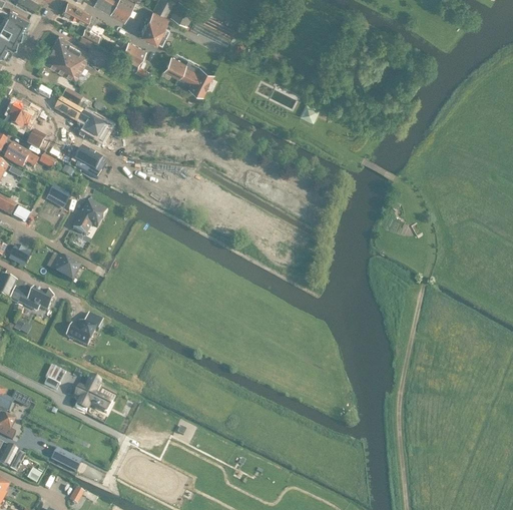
[(0,0),(0,51),(1,52),(7,55),(12,44),(13,44),(22,26),(31,9),(16,0),(0,0)]
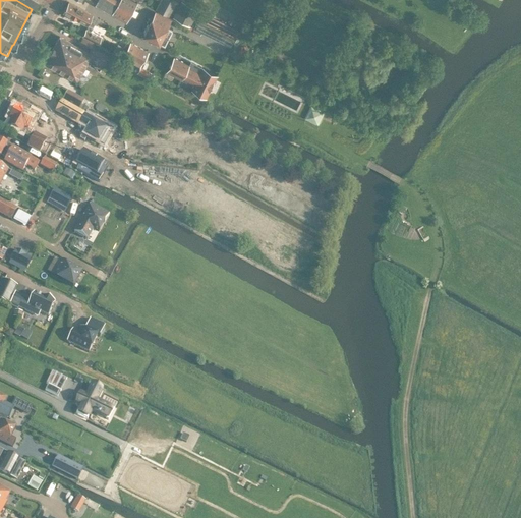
[(16,0),(32,9),(32,8),(37,0),(16,0)]
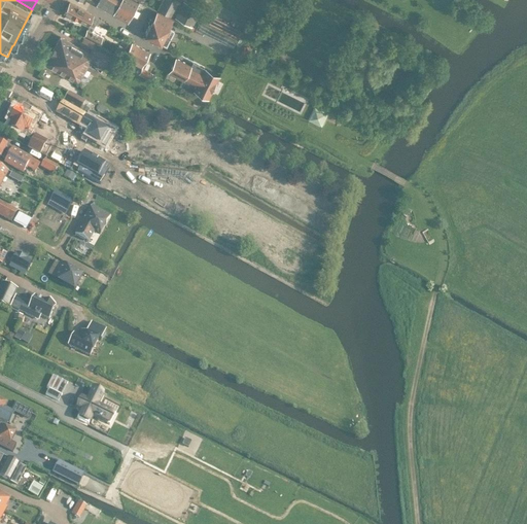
[(107,27),(109,23),(98,15),(93,12),(80,6),(69,0),(64,9),(89,23),(83,33),(99,41),(102,34),(92,29),(96,20),(107,27)]
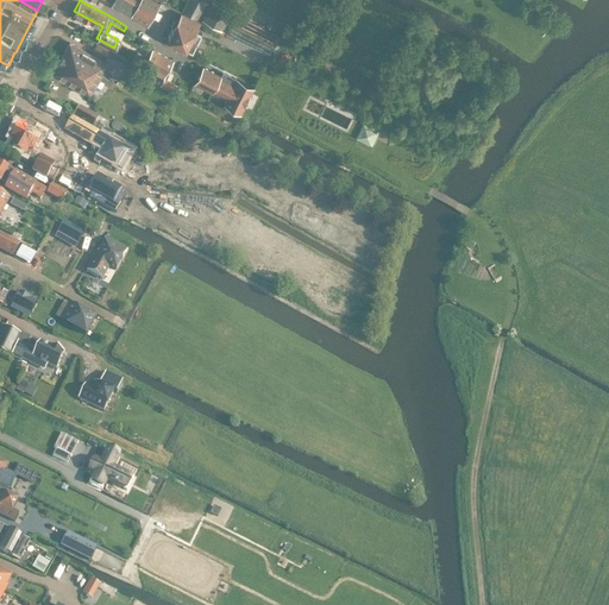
[(112,0),(111,1),(130,12),(136,0),(112,0)]
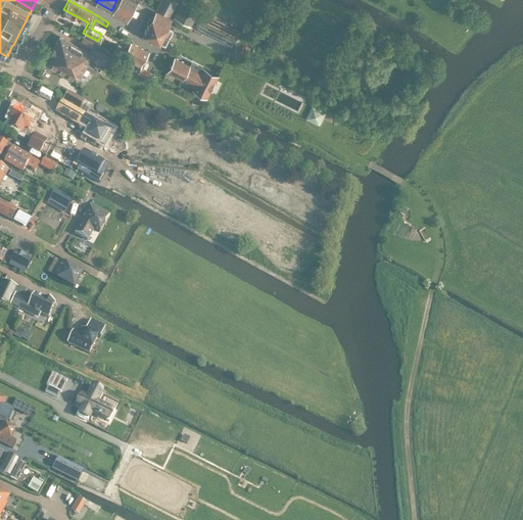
[(116,0),(111,10),(127,19),(137,0),(116,0)]
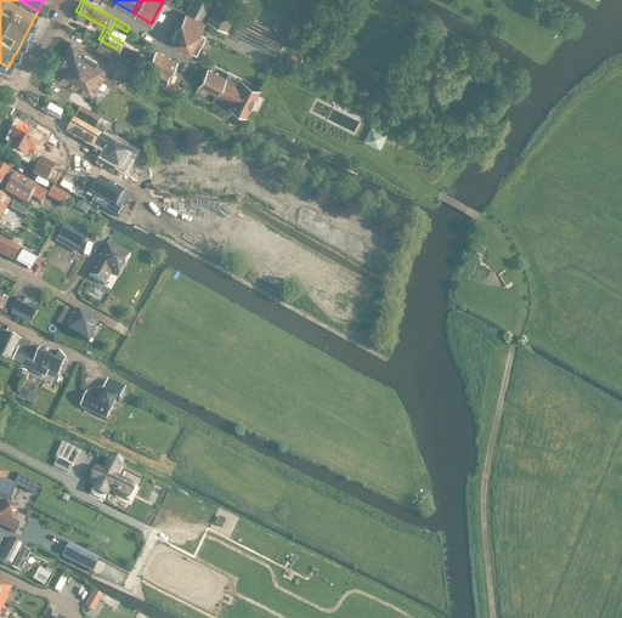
[(202,16),(209,0),(192,0),(187,10),(202,16)]
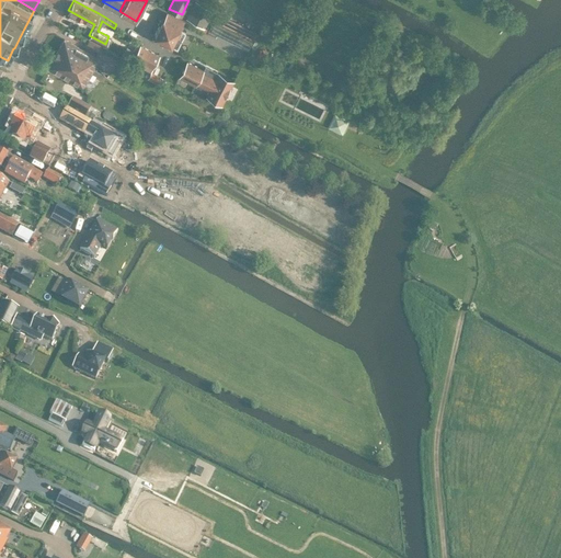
[(204,25),(212,11),(209,6),(197,0),(194,0),(186,15),(204,25)]
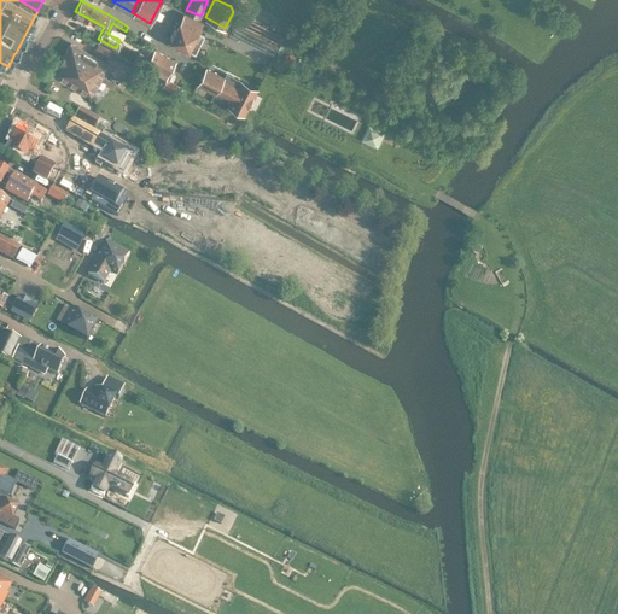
[(176,23),(169,37),(187,47),(202,18),(182,10),(180,16),(176,15),(174,22),(176,23)]
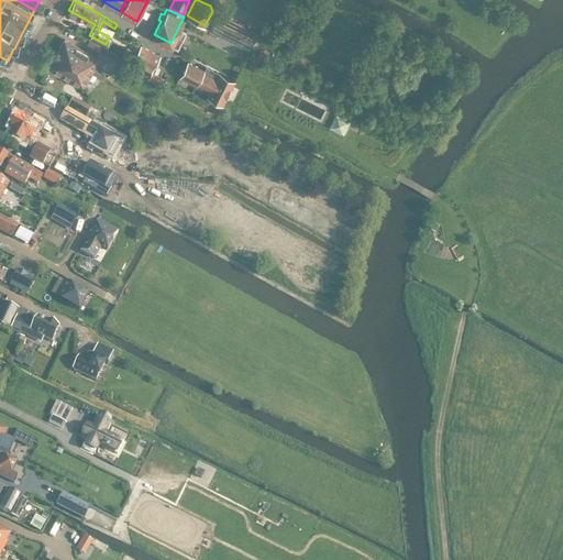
[(258,30),(216,9),(208,26),(249,47),(258,30)]
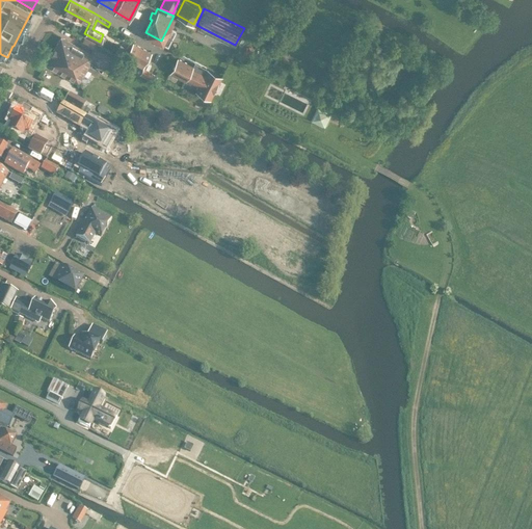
[(60,34),(54,46),(87,64),(88,61),(88,60),(92,52),(60,34)]
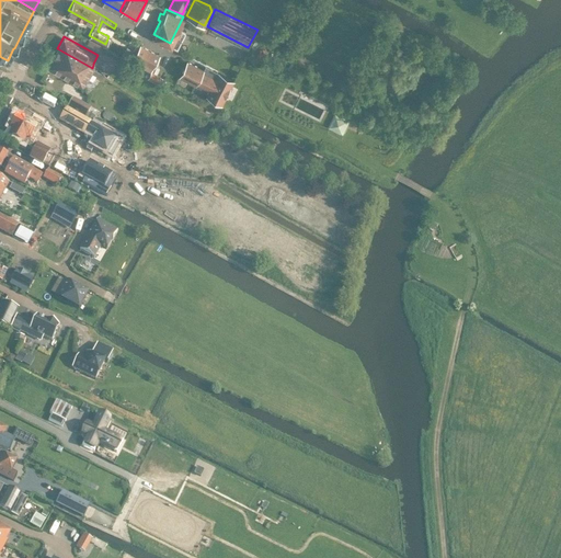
[(101,43),(89,36),(86,42),(98,49),(101,43)]
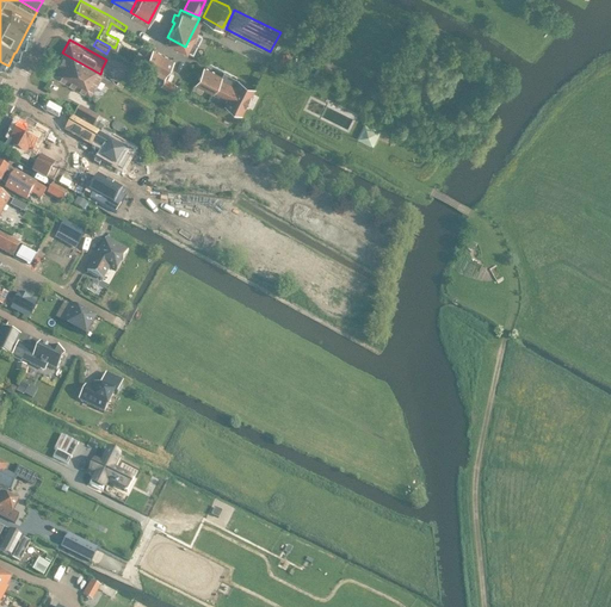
[(139,48),(133,57),(139,62),(144,53),(139,48)]
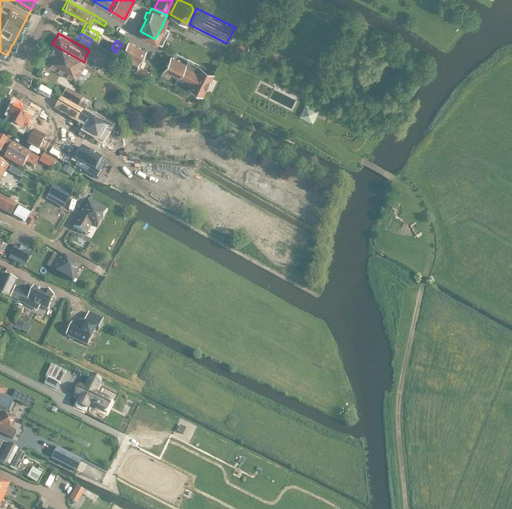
[(139,60),(145,49),(127,40),(122,50),(139,60)]
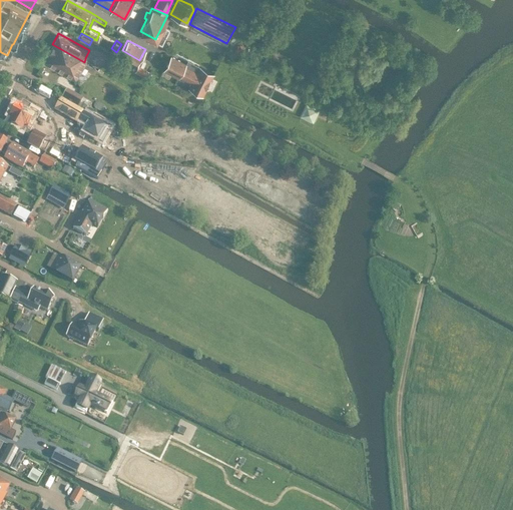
[(43,60),(75,78),(84,62),(52,44),(43,60)]
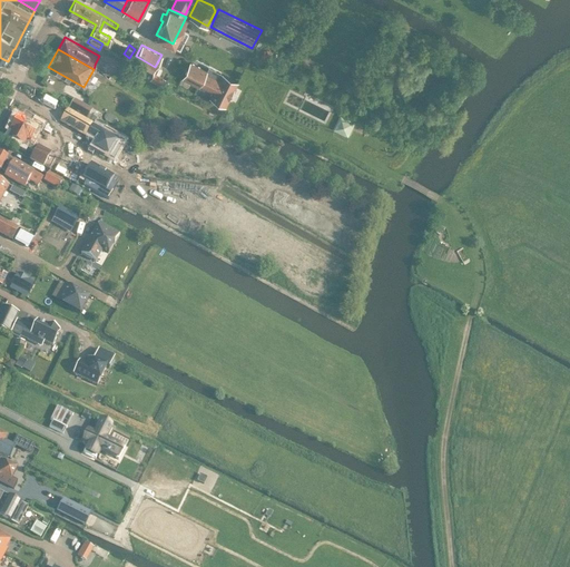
[(189,59),(182,75),(198,84),(199,81),(213,88),(209,95),(220,100),(226,104),(238,78),(233,76),(222,70),(218,76),(206,70),(207,68),(189,59)]
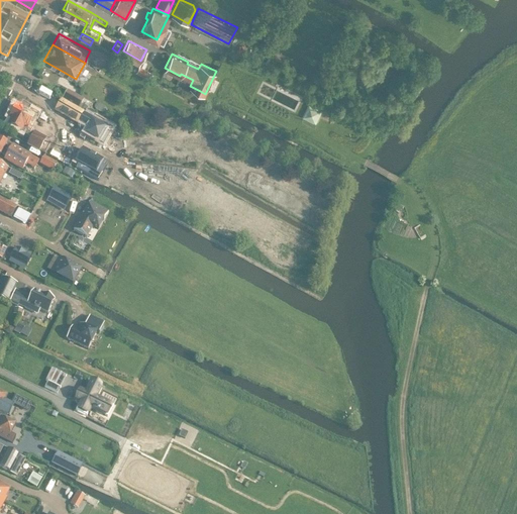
[(139,66),(136,72),(144,76),(147,70),(139,66)]
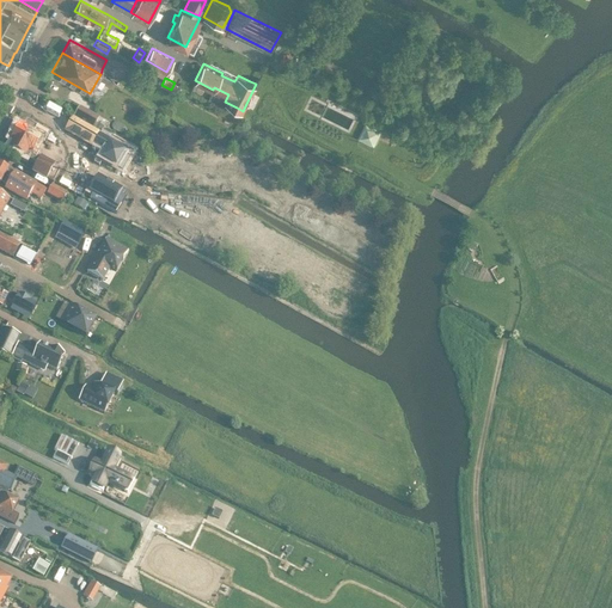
[(80,103),(74,114),(93,124),(99,114),(80,103)]
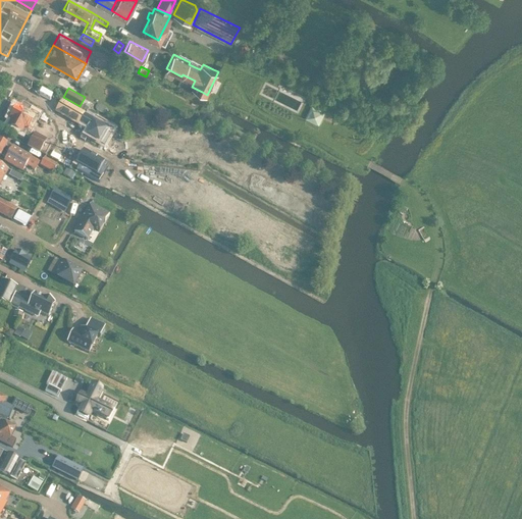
[(113,126),(90,113),(62,98),(56,108),(77,121),(79,120),(90,126),(86,133),(99,140),(104,143),(108,135),(113,126)]
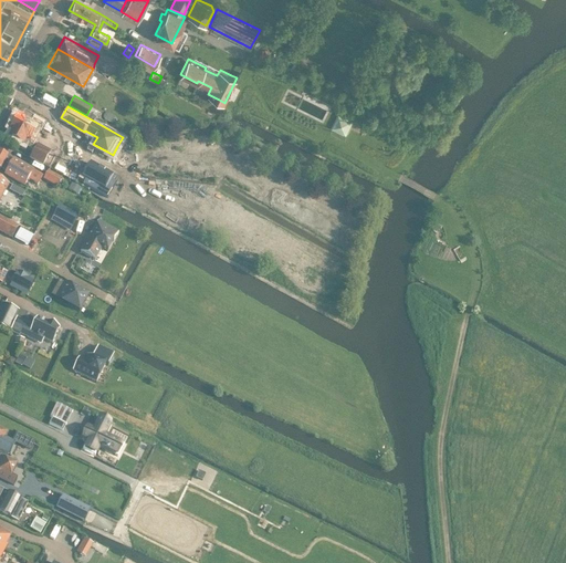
[(12,127),(9,134),(34,147),(30,155),(42,162),(50,149),(34,141),(45,118),(25,107),(21,115),(17,113),(10,126),(12,127)]
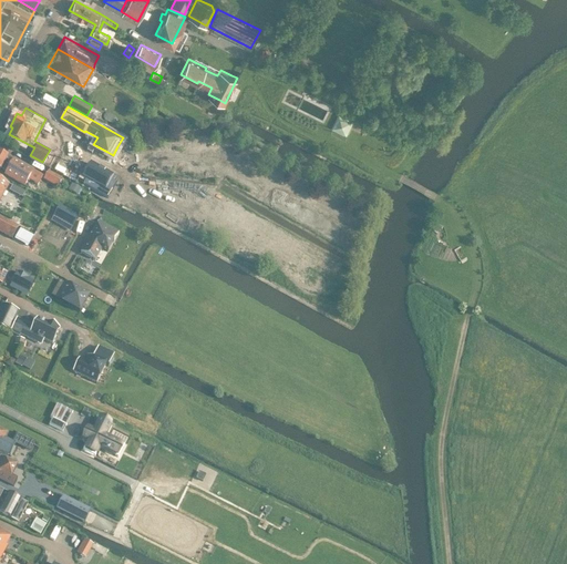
[(93,119),(95,113),(89,110),(86,115),(93,119)]
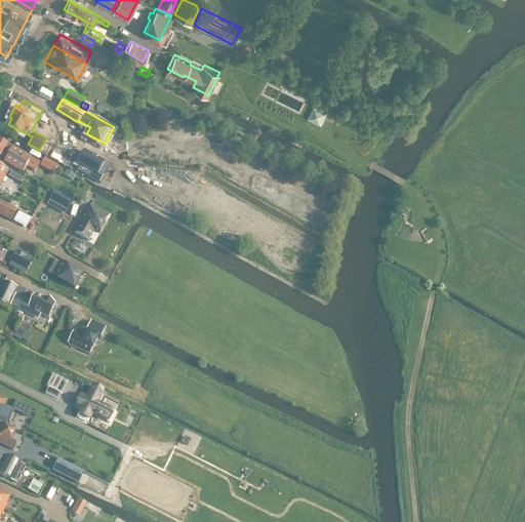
[(314,104),(308,117),(320,123),(327,110),(314,104)]
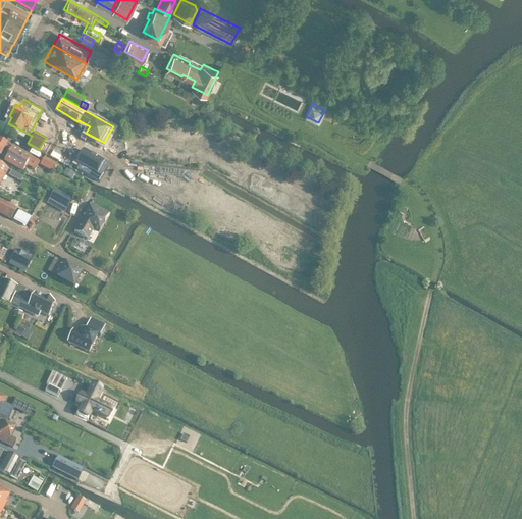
[(6,155),(12,145),(7,142),(7,141),(0,137),(0,153),(1,152),(6,155)]
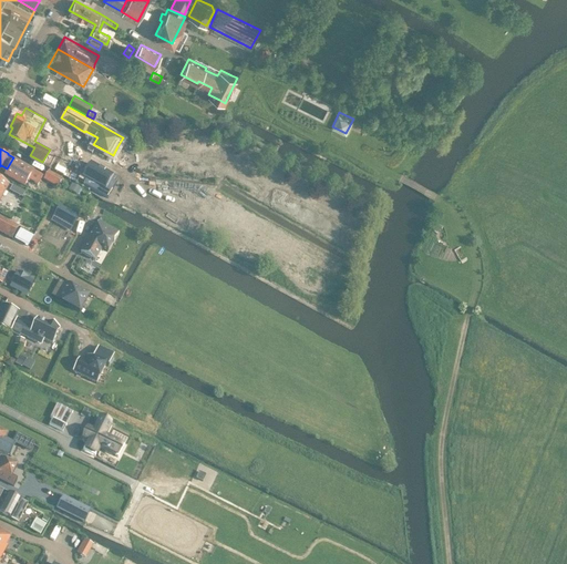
[(14,156),(13,157),(7,168),(6,172),(24,182),(28,175),(39,182),(44,173),(14,156)]
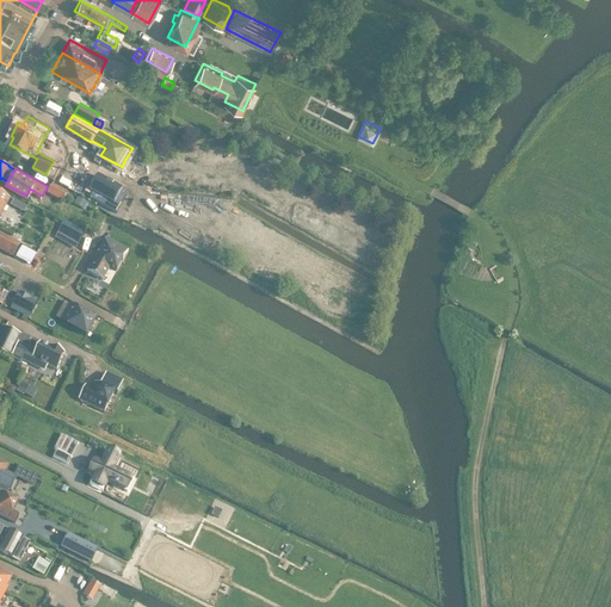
[(65,168),(57,181),(79,193),(86,180),(65,168)]
